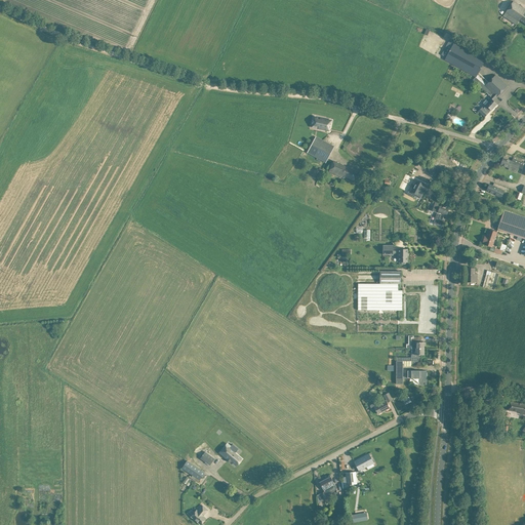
[(524,8),(513,1),(506,12),(518,22),(520,19),(524,23),(524,8)]
